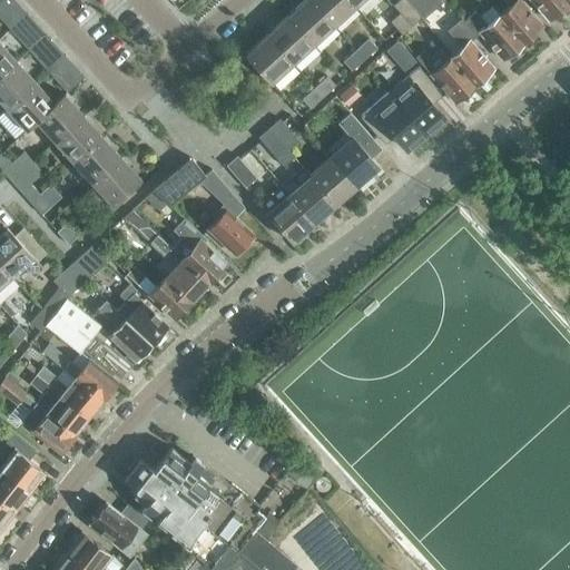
[(0,0),(0,13),(15,0),(0,0)]
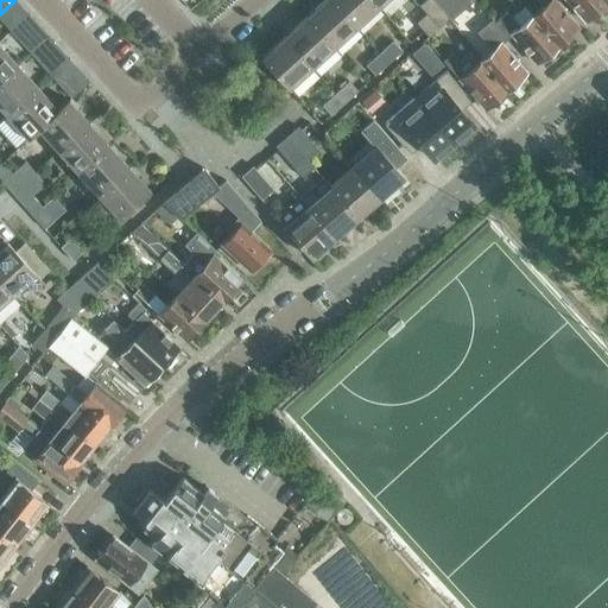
[(335,49),(356,29),(331,0),(323,0),(306,17),(335,49)]
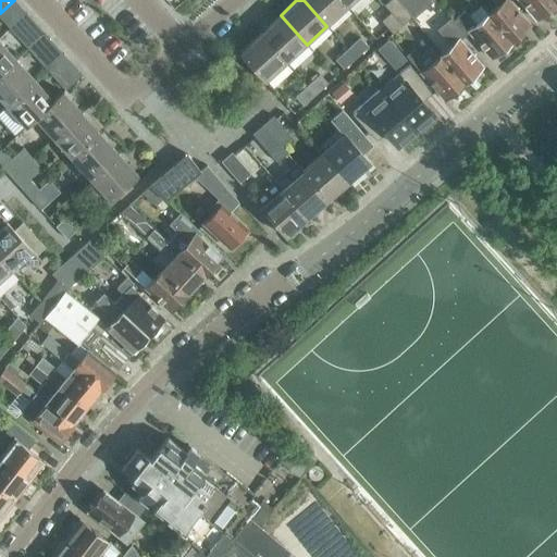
[(341,0),(304,0),(326,26),(347,8),(341,0)]
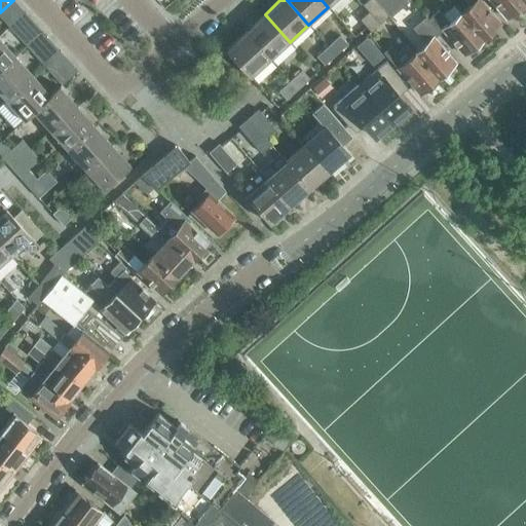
[(389,15),(375,0),(367,0),(363,4),(380,24),(389,15)]
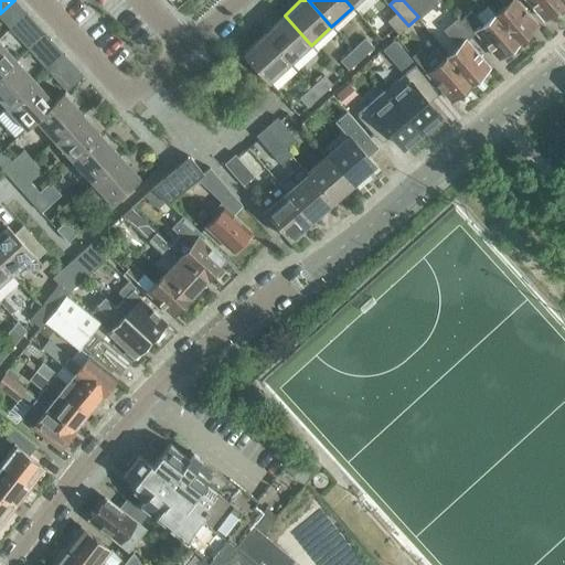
[(403,0),(418,17),(436,0),(403,0)]
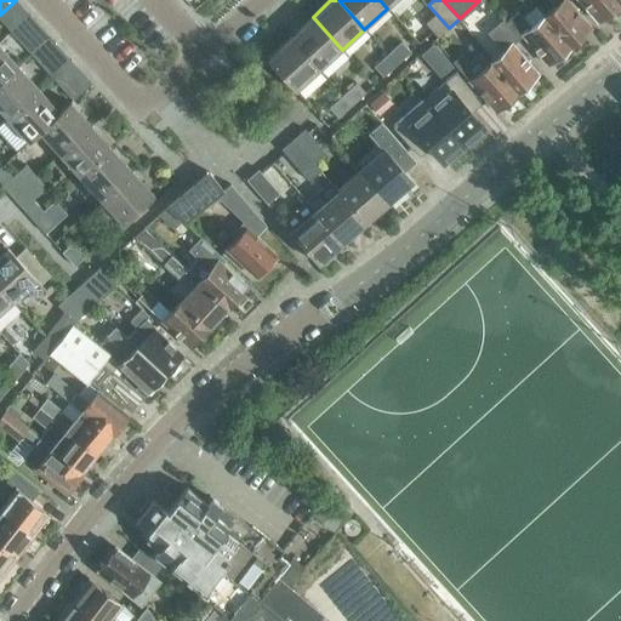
[(551,0),(556,5),(543,16),(569,46),(573,43),(576,44),(582,38),(582,34),(590,28),(565,0),(551,0)]
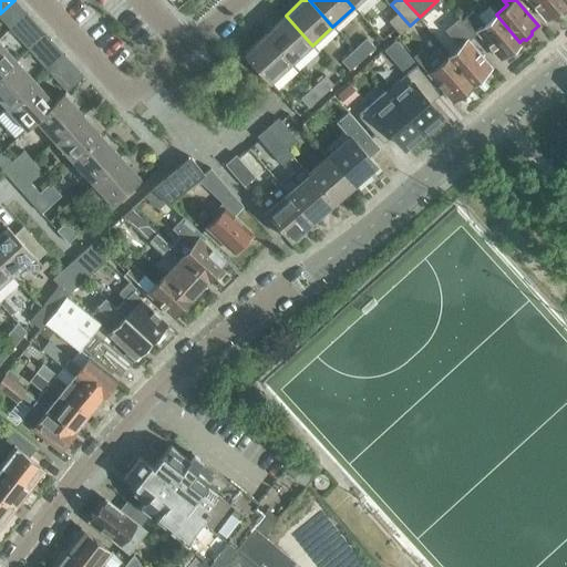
[(562,6),(565,2),(562,0),(528,0),(545,19),(553,13),(556,13),(562,9),(562,6)]
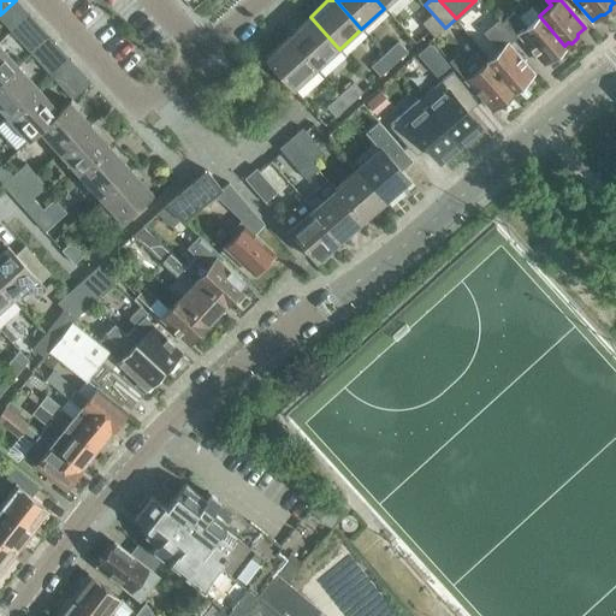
[(520,21),(515,16),(503,25),(515,39),(519,35),(544,64),(551,57),(555,58),(561,52),(561,48),(564,46),(539,16),(533,10),(520,21)]
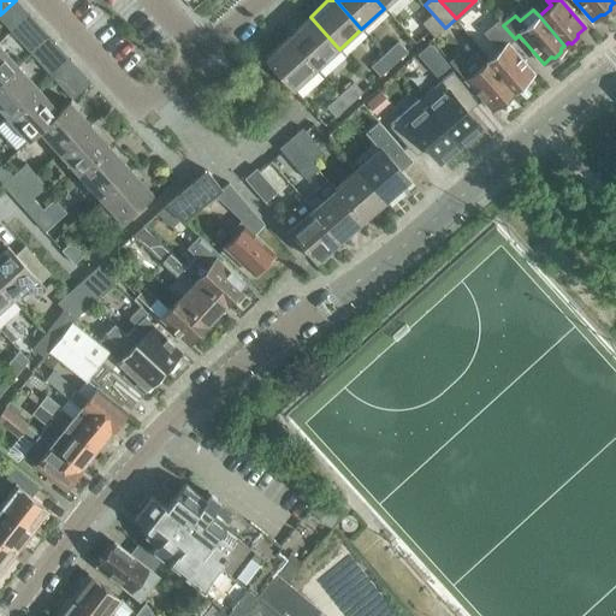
[(18,40),(36,23),(29,15),(11,31),(18,40)]
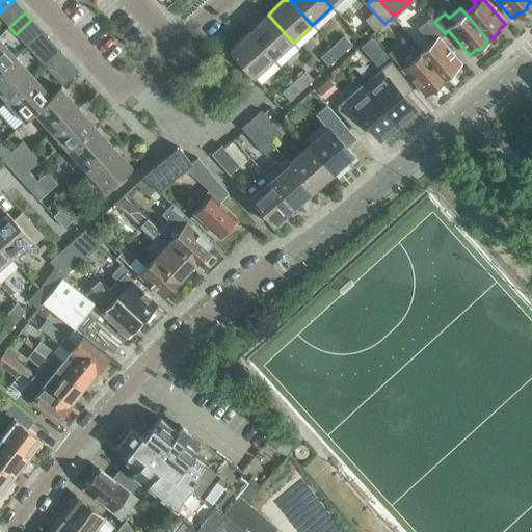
[(365,20),(375,31),(383,24),(373,12),(365,20)]
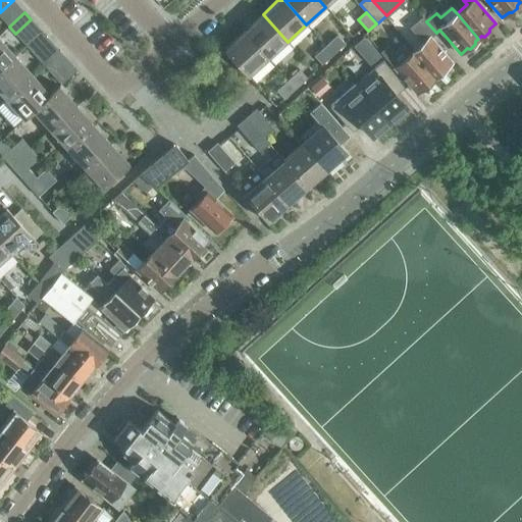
[(268,59),(288,42),(263,14),(244,32),(268,59)]
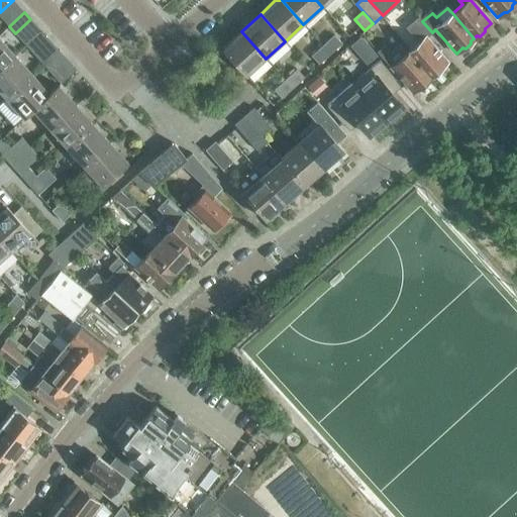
[(426,37),(432,32),(422,21),(418,16),(405,27),(418,42),(408,52),(429,77),(432,75),(435,75),(440,71),(440,67),(447,62),(426,37)]
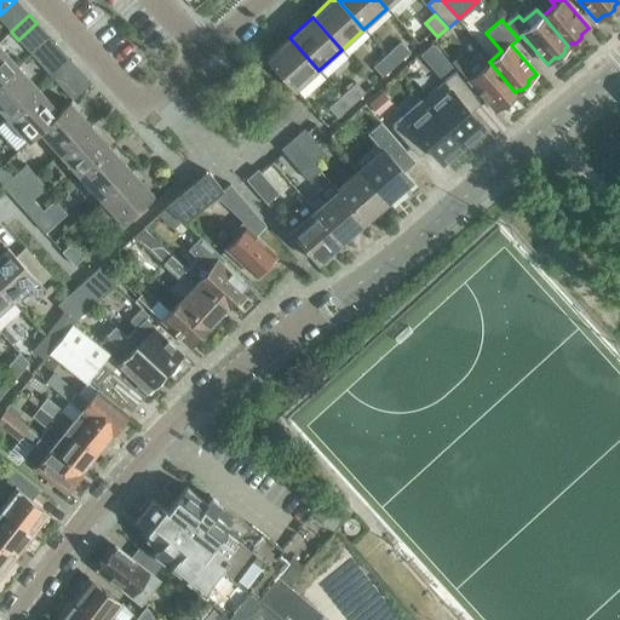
[(39,62),(57,45),(50,38),(32,55),(39,62)]
